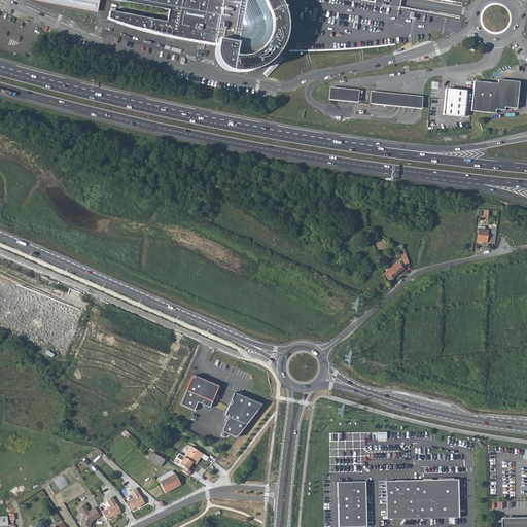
[(32,0),(97,12),(99,0),(32,0)]
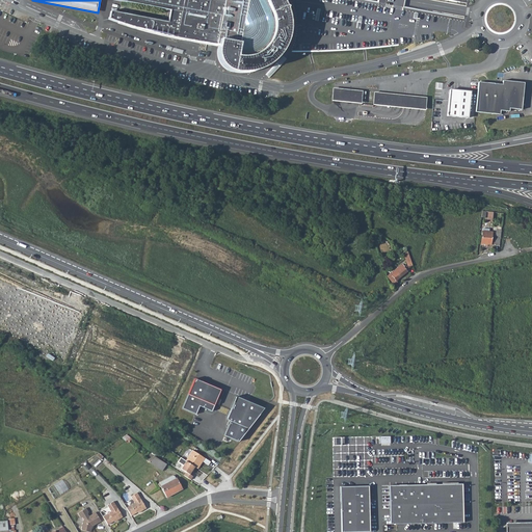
[(115,0),(174,11),(171,22),(114,10),(112,21),(115,22),(117,23),(121,23),(124,24),(126,25),(129,26),(131,27),(134,28),(137,28),(139,29),(142,30),(145,30),(148,31),(151,32),(153,33),(156,33),(159,34),(162,35),(165,35),(169,36),(175,37),(181,38),(185,40),(190,41),(194,42),(200,43),(205,44),(210,44),(218,45),(217,53),(218,58),(219,62),(223,67),(228,70),(236,73),(243,73),(250,72),(255,71),(264,68),(274,59),(277,57),(281,53),(284,48),(289,35),(290,29),(290,22),(289,14),(287,7),(287,6),(287,5),(286,5),(283,0),(115,0)]
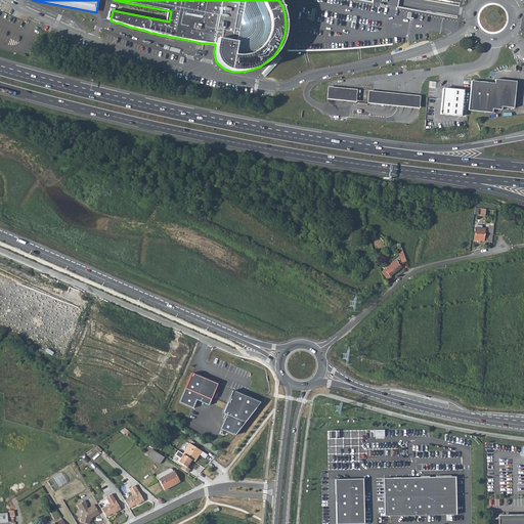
[(471,81),(468,111),(492,113),(492,110),(501,111),(501,107),(514,108),(516,82),(495,80),(494,84),(471,81)]
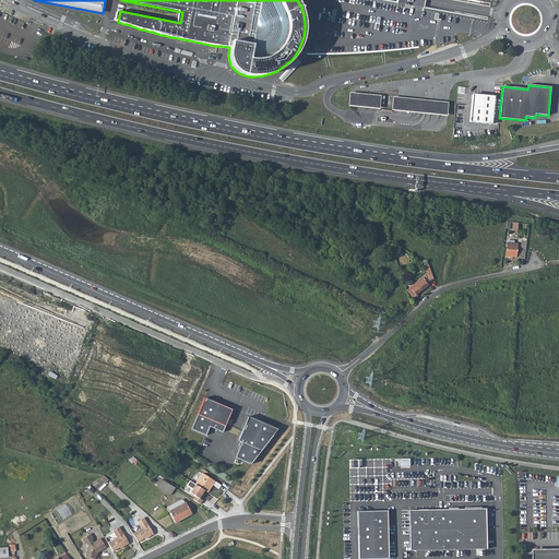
[(477,97),(472,96),(470,122),(491,125),(495,96),(478,95),(477,97)]
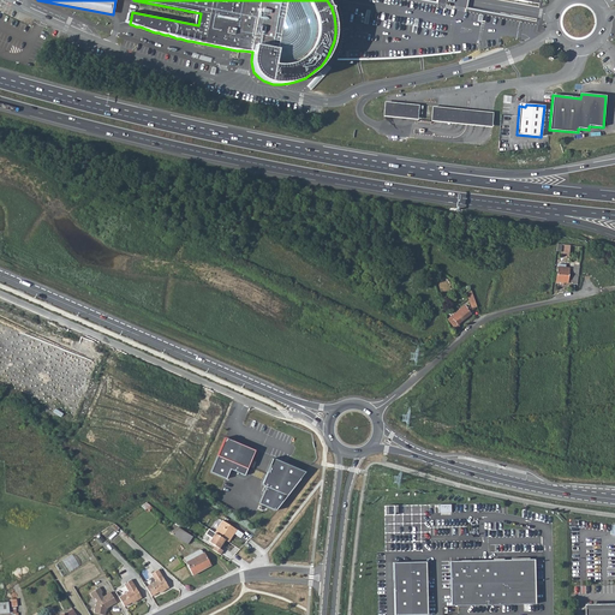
[(417,108),(387,106),(386,118),(416,120),(417,108)]
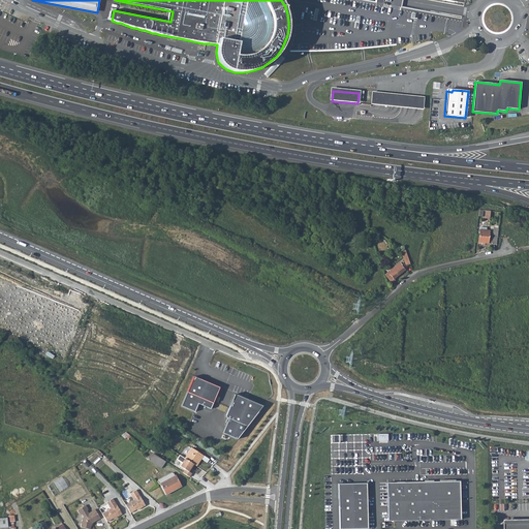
[(424,99),(372,94),(371,104),(423,110),(424,99)]
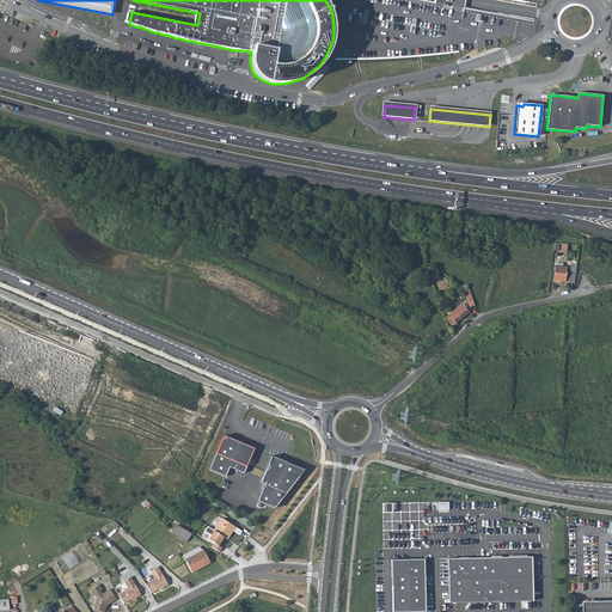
[(563,267),(563,263),(557,262),(556,267),(555,267),(554,281),(564,281),(565,268),(563,267)]
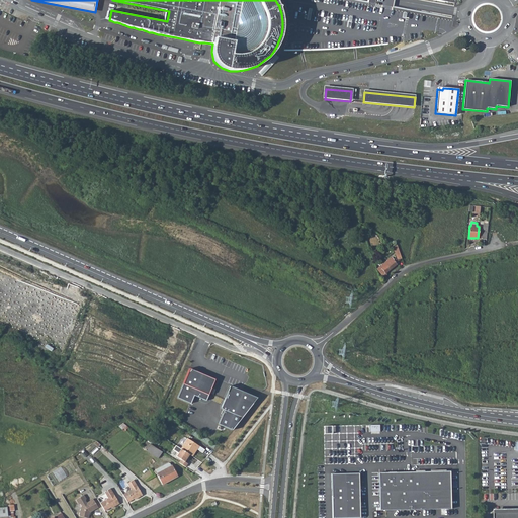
[(376,269),(383,277),(386,274),(385,273),(398,262),(395,258),(394,259),(392,257),(376,269)]
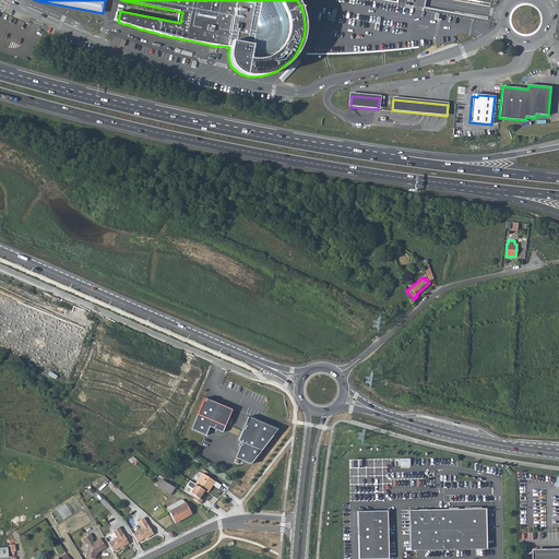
[(232,411),(204,399),(191,429),(204,435),(207,425),(223,431),(232,411)]
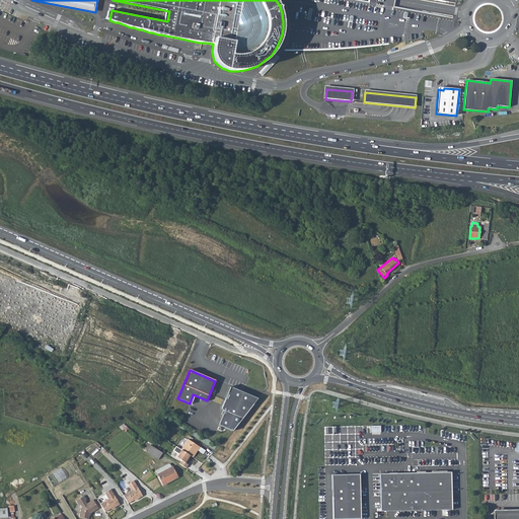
[(257,397),(231,385),(221,409),(224,410),(218,424),(232,430),(257,397)]
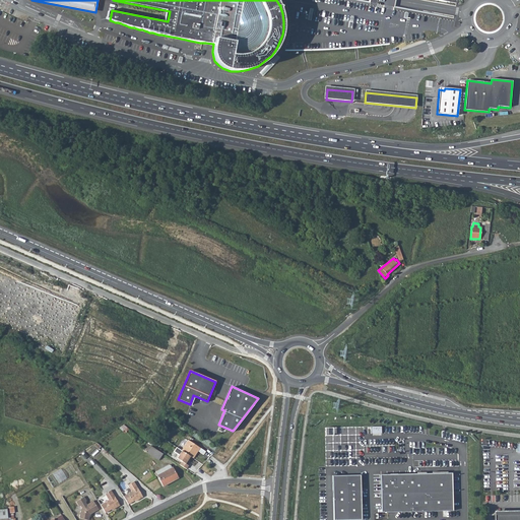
[(176,418),(174,423),(180,427),(181,426),(181,425),(182,423),(176,418)]
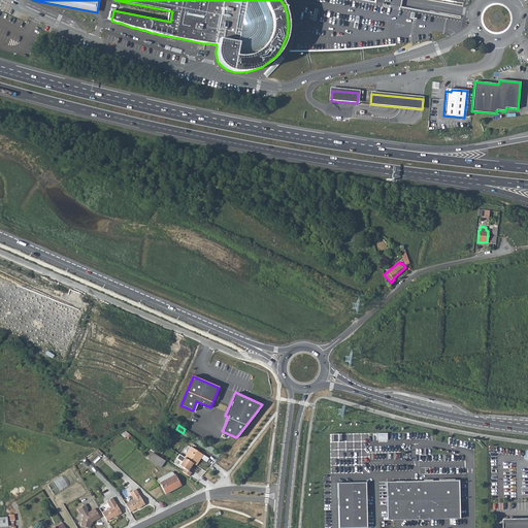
[(190,447),(184,457),(192,463),(195,464),(202,455),(190,447)]
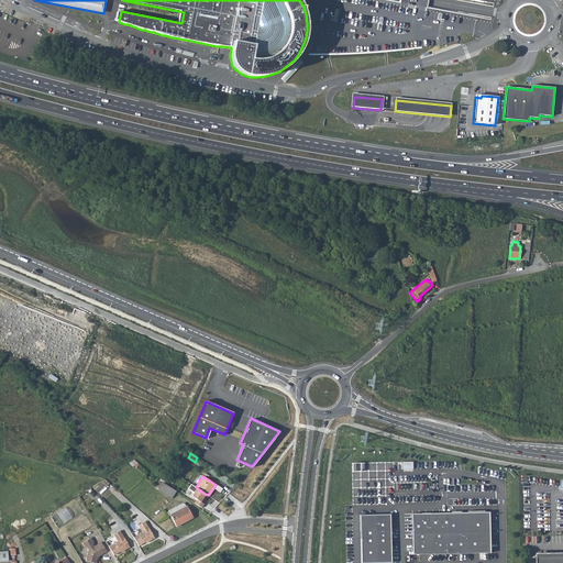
[(159,481),(156,486),(159,488),(158,489),(173,498),(177,492),(159,481)]
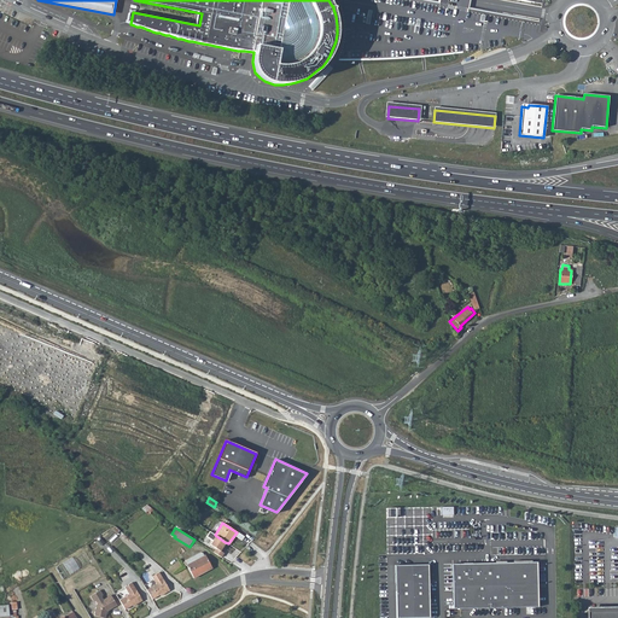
[(211,532),(205,542),(211,546),(209,549),(220,557),(223,553),(220,551),(225,542),(215,535),(211,532)]
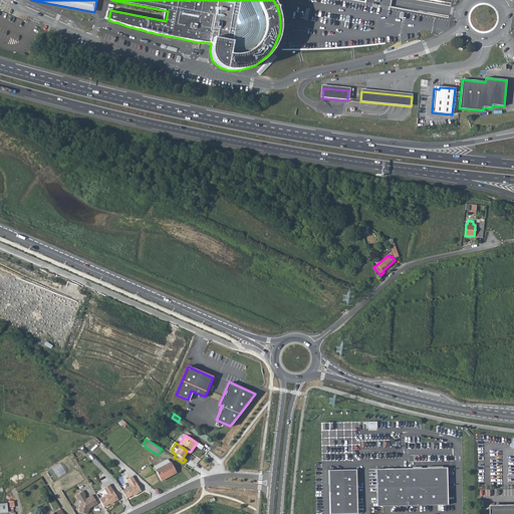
[(169,460),(167,459),(154,466),(156,470),(161,480),(176,472),(171,462),(170,462),(169,460)]
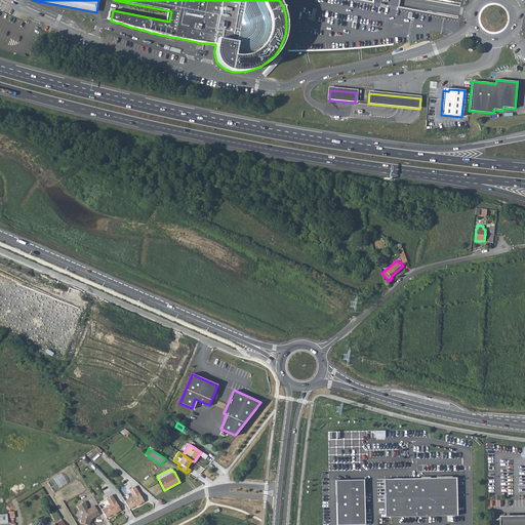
[(48,482),(54,491),(67,482),(61,473),(48,482)]
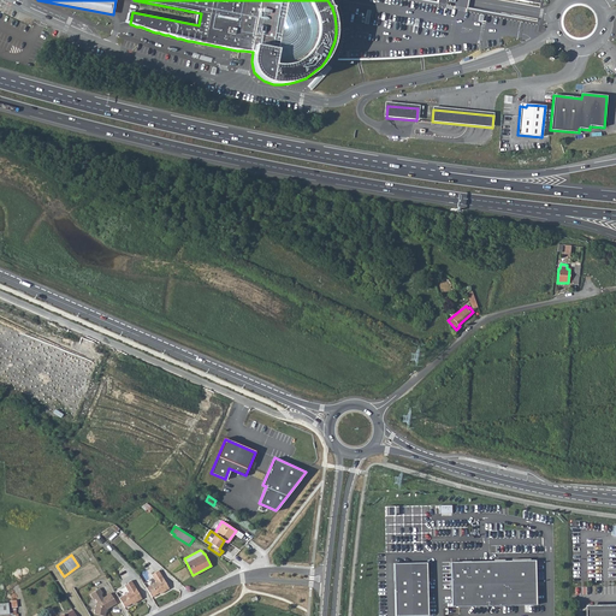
[(537,560),(451,561),(452,606),(537,604),(537,560)]
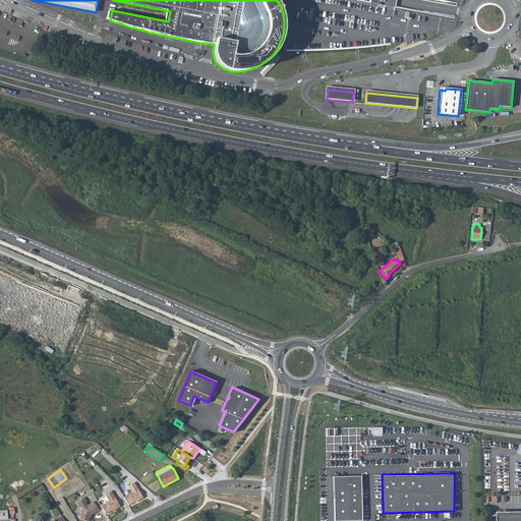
[(363,520),(363,478),(335,476),(336,520),(363,520)]
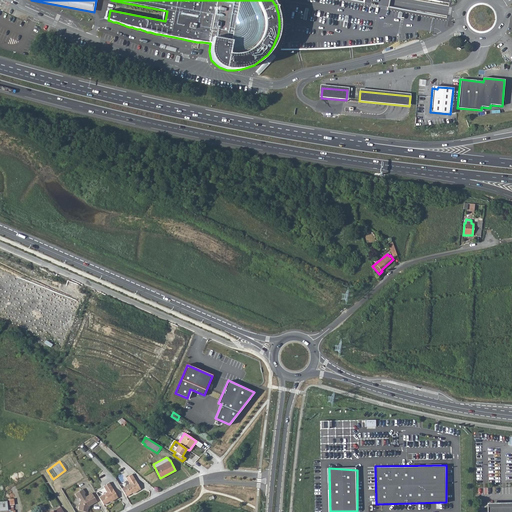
[(140,490),(131,475),(125,479),(129,485),(121,490),(126,498),(132,494),(133,495),(140,490)]
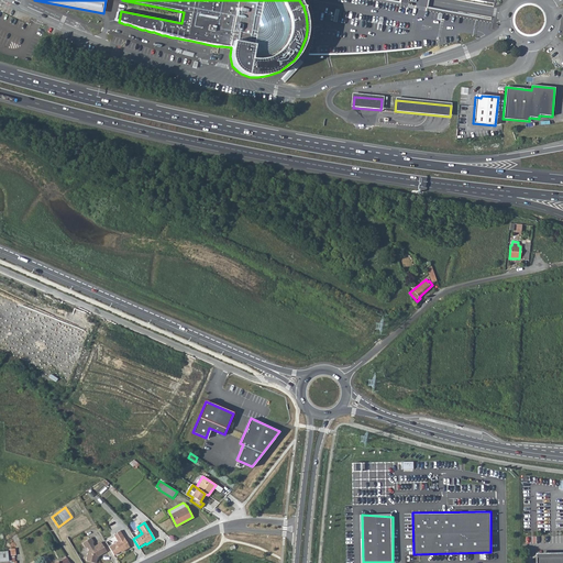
[(129,549),(119,532),(113,536),(117,543),(108,548),(113,556),(121,552),(121,553),(129,549)]
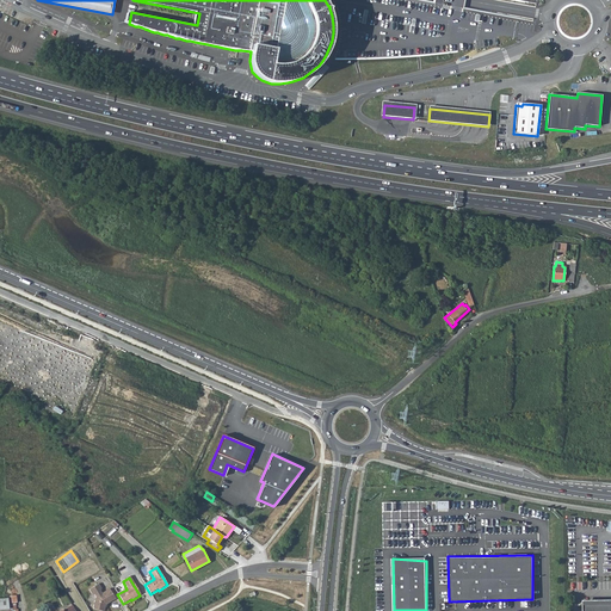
[(116,602),(110,591),(103,596),(100,593),(102,591),(99,586),(90,592),(92,597),(94,597),(96,599),(93,610),(105,610),(105,609),(106,608),(107,606),(116,602)]
